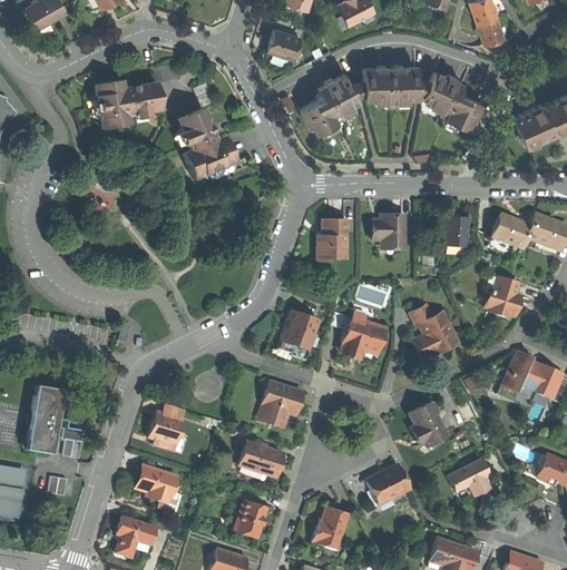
[(40,0),(27,8),(39,29),(52,21),(67,12),(59,0),(40,0)]
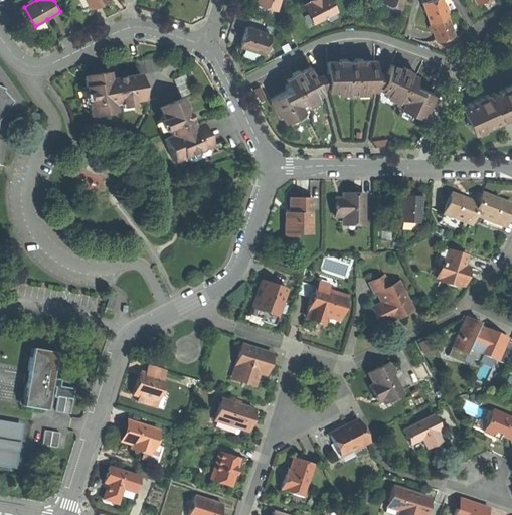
[(259,0),(259,3),(278,8),(280,0),(259,0)]
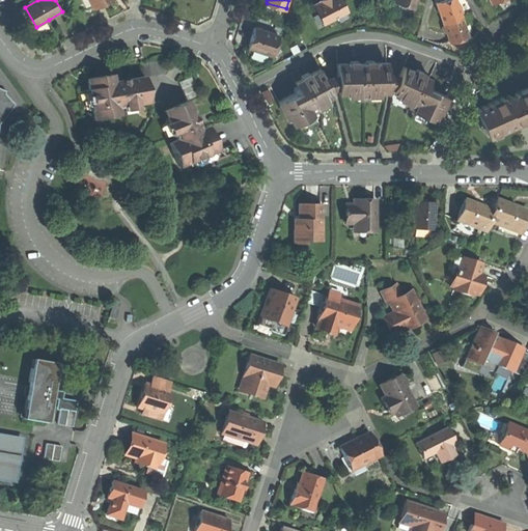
[(316,4),(326,22),(349,9),(342,0),(323,0),(324,0),(316,4)]
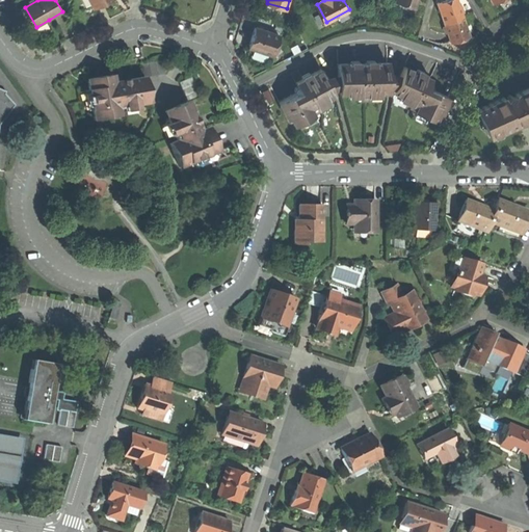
[(416,11),(418,4),(404,0),(397,0),(396,5),(416,11)]
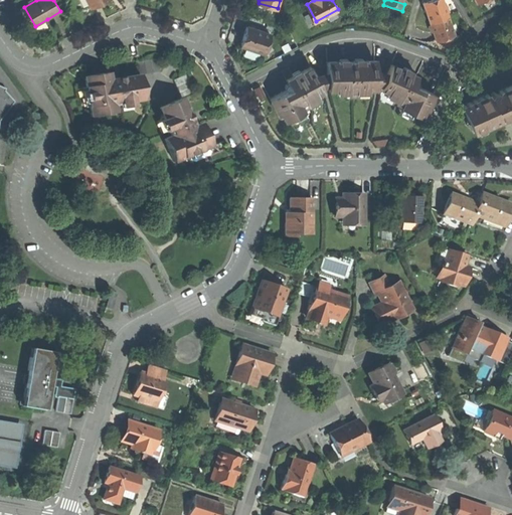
[(430,0),(424,2),(439,40),(457,34),(445,0),(430,0)]
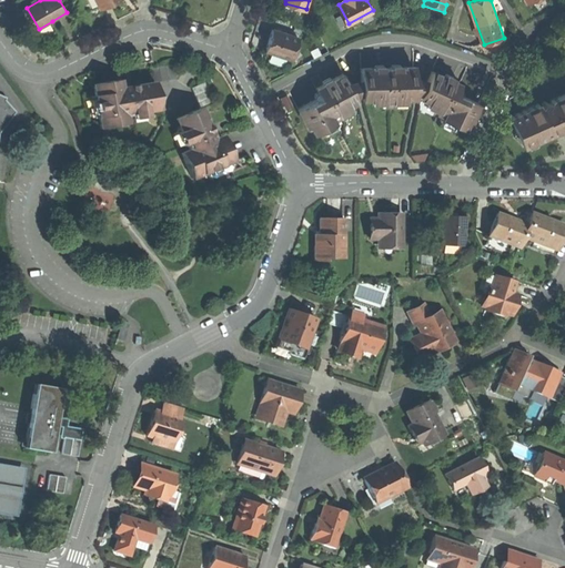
[(304,17),(306,9),(285,3),(283,10),(304,17)]
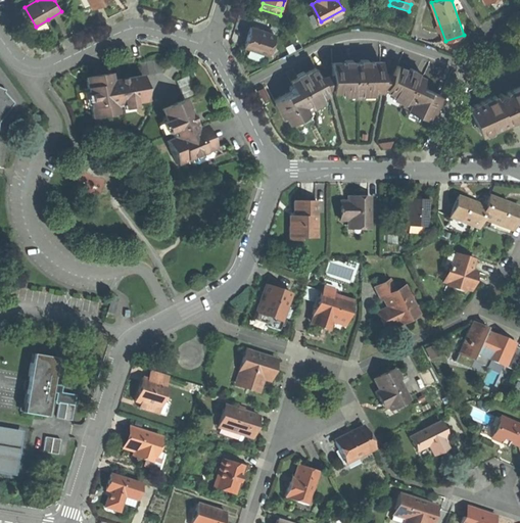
[(277,34),(252,27),(249,36),(246,46),(271,53),(277,34)]
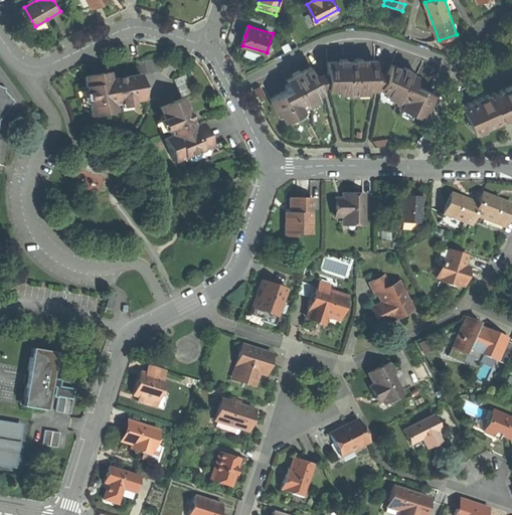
[(140,61),(143,74),(162,71),(160,57),(140,61)]
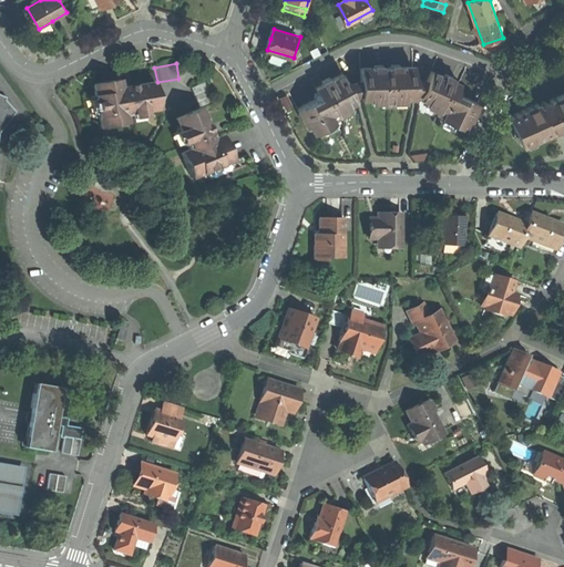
[(363,94),(363,96),(386,96),(386,102),(389,102),(392,102),(392,96),(417,95),(417,93),(416,76),(416,66),(362,69),(363,78),(363,94)]
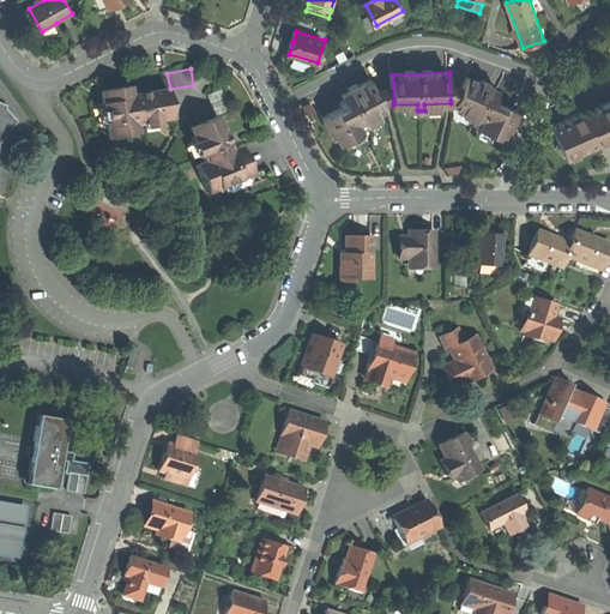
[(457,102),(457,104),(477,114),(473,121),(482,125),(481,127),(491,131),(505,137),(507,130),(512,131),(520,112),(495,100),(500,90),(469,76),(465,85),(457,102)]
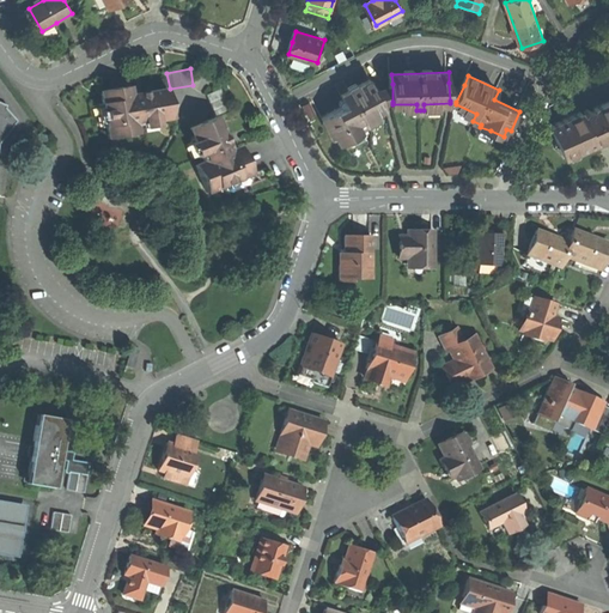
[(348,104),(324,117),(334,137),(338,134),(342,143),(355,135),(364,132),(363,129),(369,126),(365,119),(388,107),(385,103),(378,87),(373,79),(343,95),(348,104)]
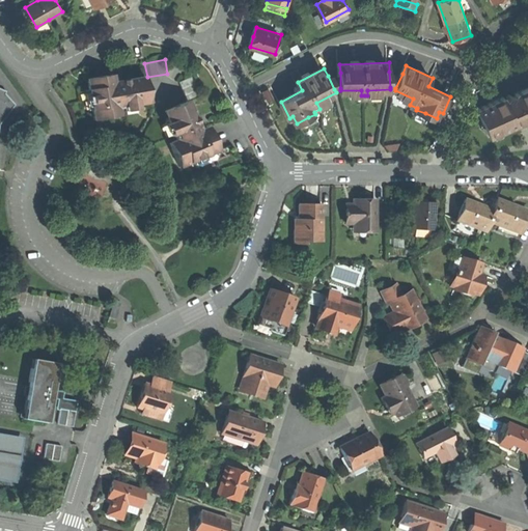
[(403,74),(389,72),(390,87),(395,88),(403,74)]
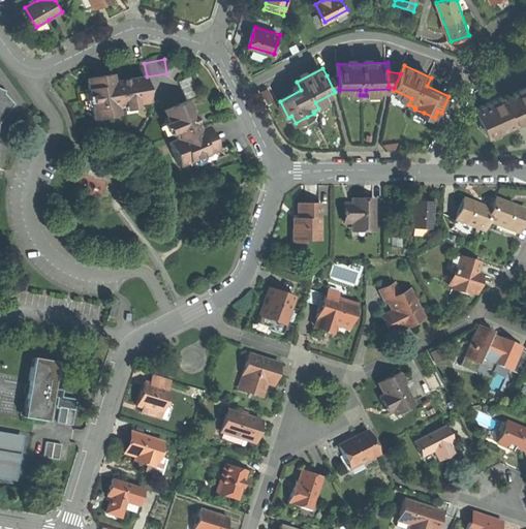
[(339,72),(327,75),(333,89),(339,88),(339,72)]
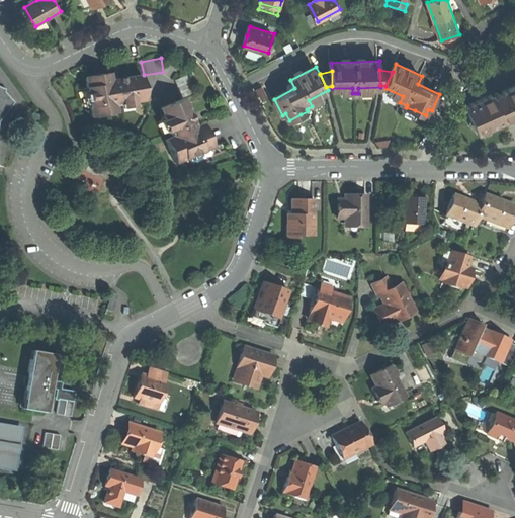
[(111,73),(88,78),(95,118),(118,113),(117,106),(148,100),(144,75),(127,78),(113,81),(111,73)]
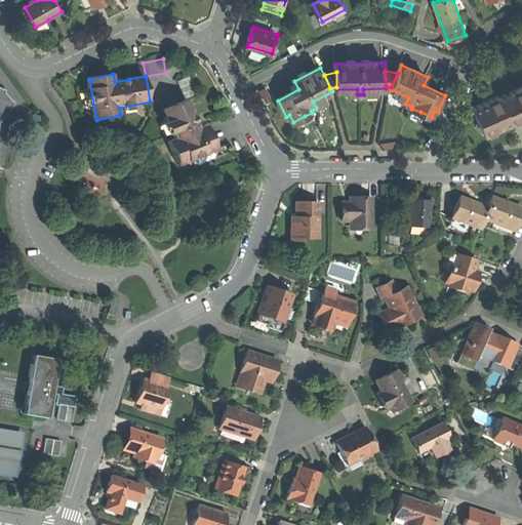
[(181,81),(189,99),(201,94),(193,75),(181,81)]
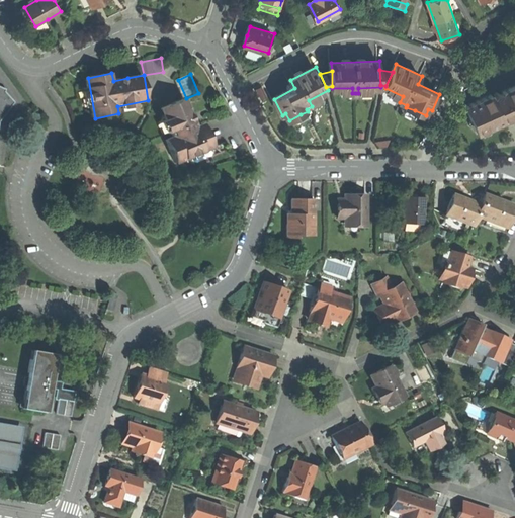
[(8,89),(0,85),(0,139),(3,121),(16,102),(7,91),(8,89)]
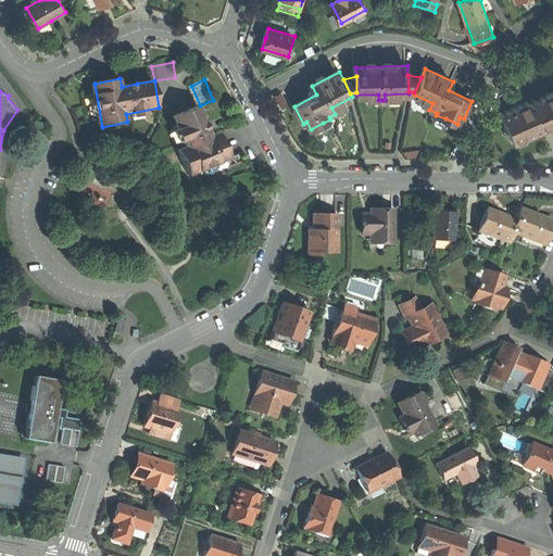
[(283,92),(277,96),(283,105),(288,102),(283,92)]
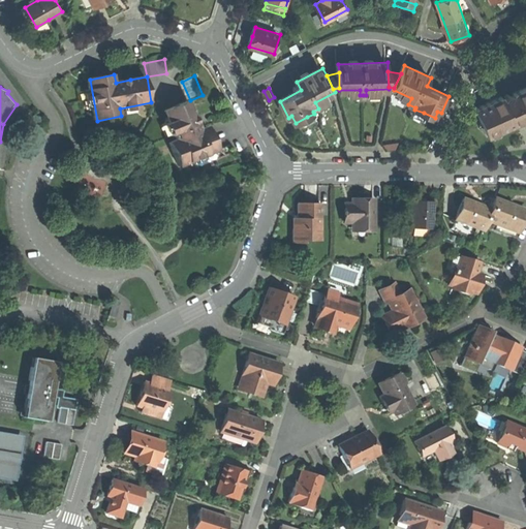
[(503,96),(476,109),(487,131),(500,125),(502,130),(511,126),(525,119),(525,113),(525,88),(515,93),(517,96),(514,97),(514,95),(509,94),(507,98),(508,99),(505,100),(503,96)]
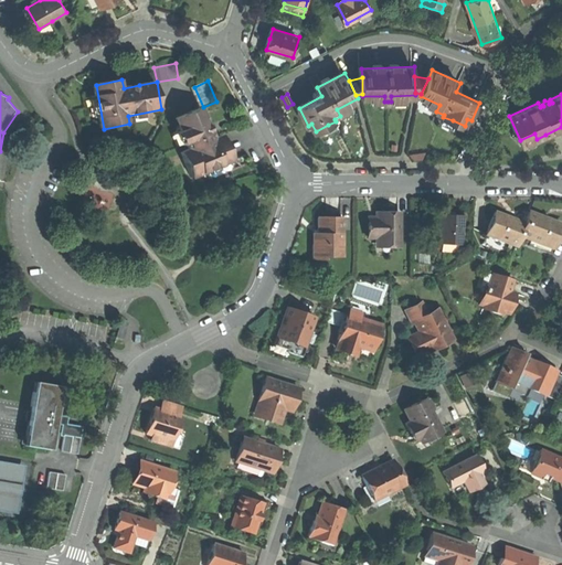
[(203,107),(178,118),(189,144),(181,147),(194,177),(235,159),(221,129),(214,131),(210,121),(203,107)]
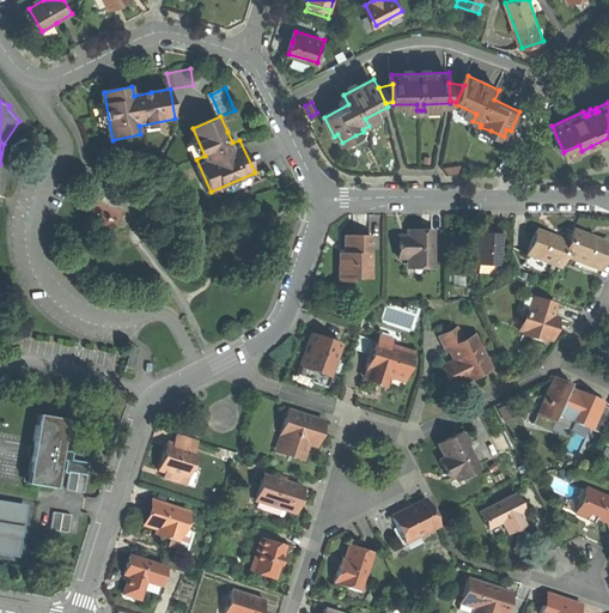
[(553,234),(540,229),(530,253),(561,266),(566,254),(571,242),(564,240),(564,241),(552,236),(553,234)]
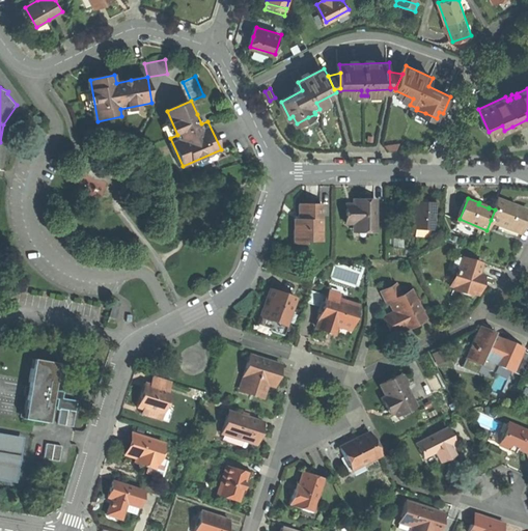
[(506,198),(505,201),(505,203),(515,206),(516,205),(517,202),(511,200),(506,198)]
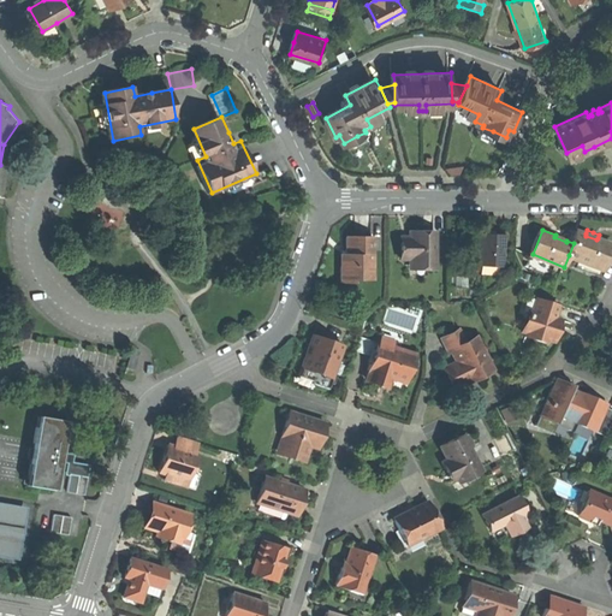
[(578,231),(574,243),(569,255),(584,261),(601,268),(611,246),(611,243),(598,238),(596,240),(586,236),(586,234),(578,231)]
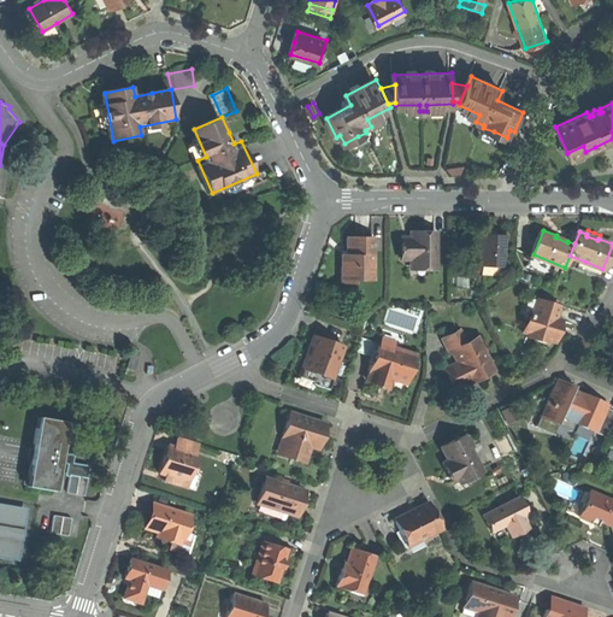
[(423,233),(410,233),(410,241),(404,241),(404,259),(410,259),(410,263),(437,263),(437,233),(423,233)]
